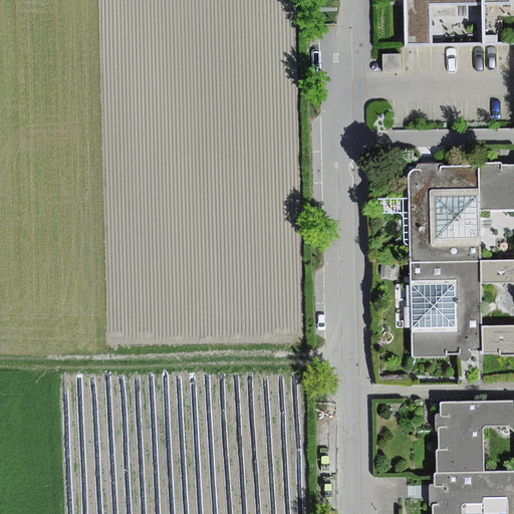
[(406,0),(408,44),(435,43),(434,7),(482,6),(481,0),(406,0)]
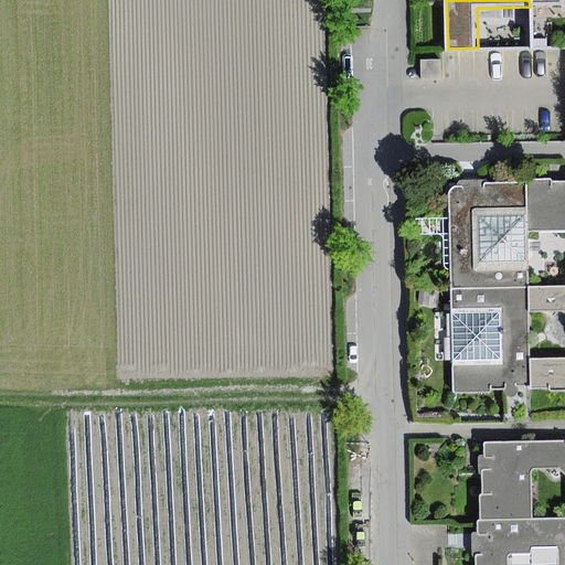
[(439,60),(420,61),(422,81),(440,80),(439,60)]
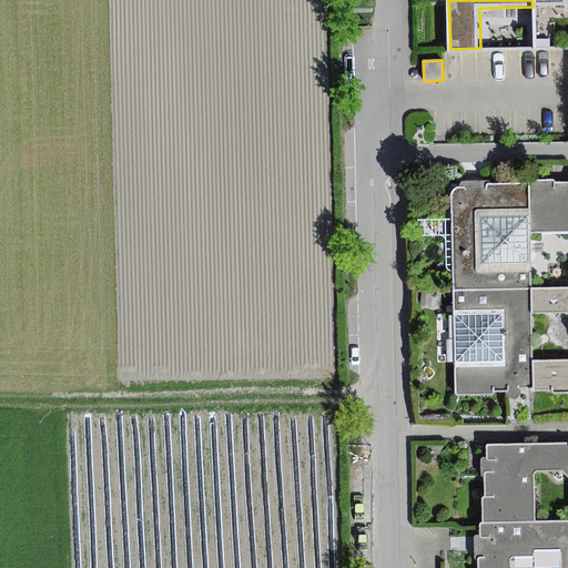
[(567,182),(554,183),(554,181),(553,180),(530,180),(529,182),(529,184),(529,233),(567,232),(567,182)]
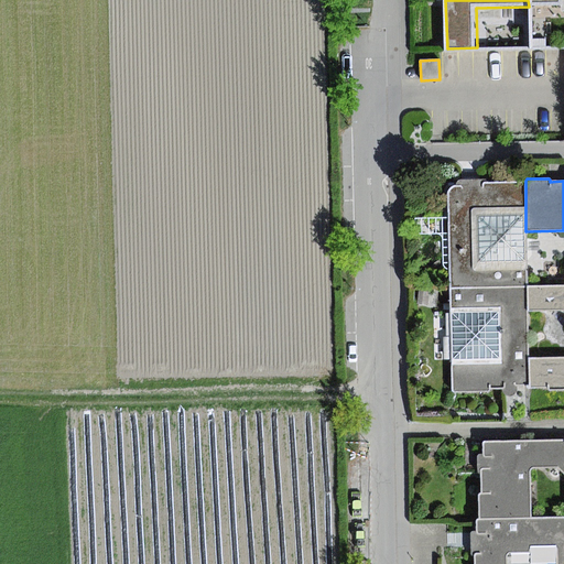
[(448,192),(449,288),(525,285),(525,231),(525,183),(485,183),(484,184),(484,190),(473,190),(464,191),(463,188),(461,186),(456,186),(453,187),(448,192)]
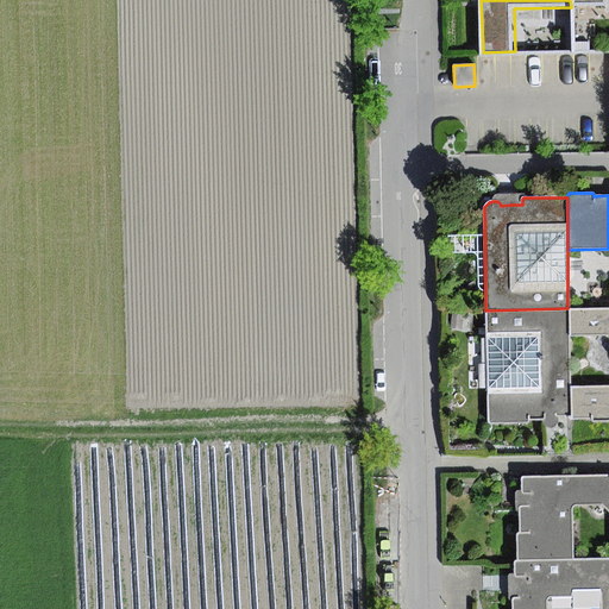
[(608,385),(570,388),(570,415),(571,420),(592,420),(592,421),(594,422),(608,421),(608,307),(567,308),(569,338),(608,337),(608,385)]
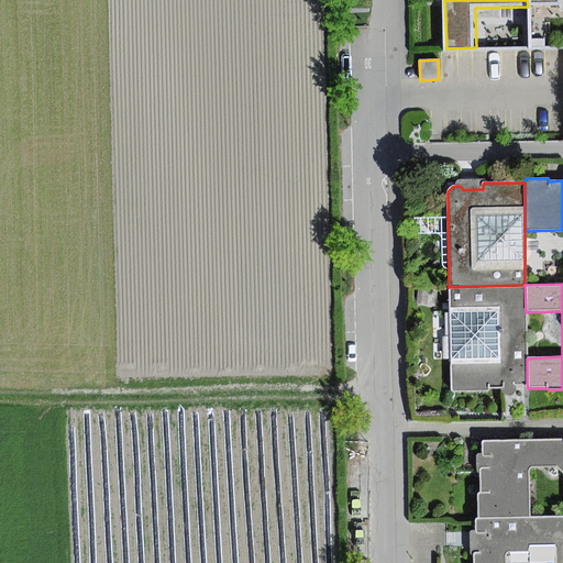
[(525,285),(449,287),(452,390),(453,392),(454,393),(487,392),(488,390),(489,388),(503,388),(504,387),(504,386),(504,383),(508,383),(514,383),(515,384),(516,385),(527,384),(527,359),(526,312),(525,285)]
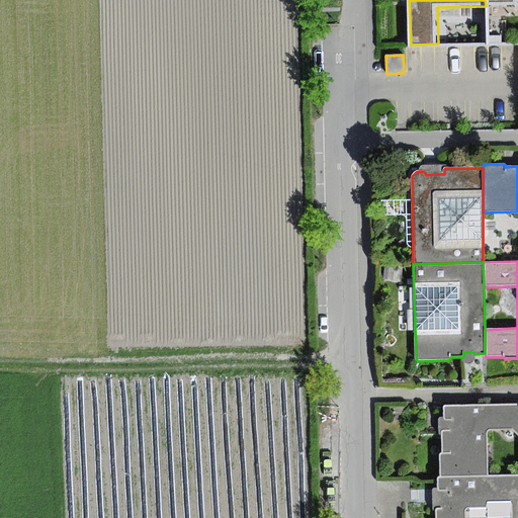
[(440,455),(440,478),(488,477),(487,432),(488,430),(490,429),(513,429),(517,434),(517,404),(445,406),(444,407),(443,407),(444,418),(445,419),(446,420),(450,420),(451,425),(451,430),(443,431),(442,432),(442,453),(441,454),(440,455)]
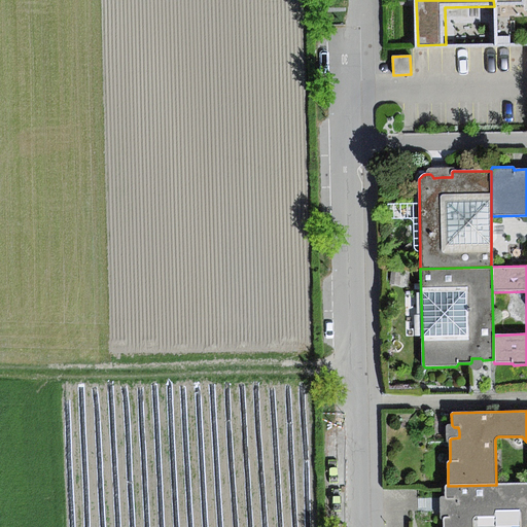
[(472,526),(473,520),(473,518),(475,517),(496,517),(495,511),(520,511),(520,526),(526,526),(526,483),(496,485),(448,486),(447,486),(446,488),(446,497),(446,498),(447,499),(454,498),(454,506),(454,517),(445,518),(444,519),(443,522),(443,526),(472,526)]
